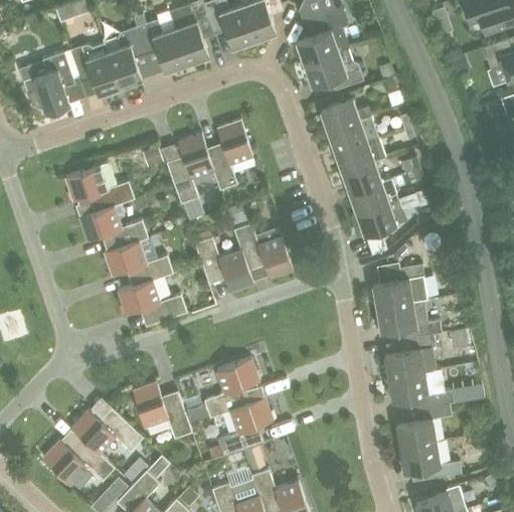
[(201,34),(212,30),(202,3),(203,3),(201,0),(197,0),(190,3),(168,11),(168,12),(174,28),(186,62),(208,54),(201,34)]
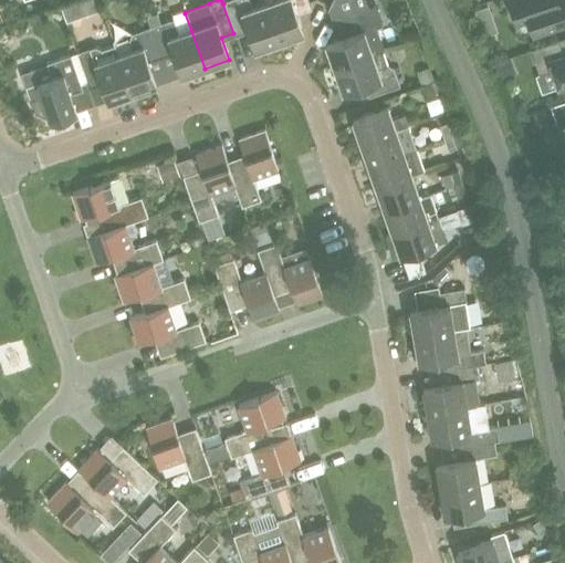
[(231,0),(223,3),(222,3),(233,33),(246,29),(253,51),(278,43),(264,4),(251,9),(248,0),(231,0)]
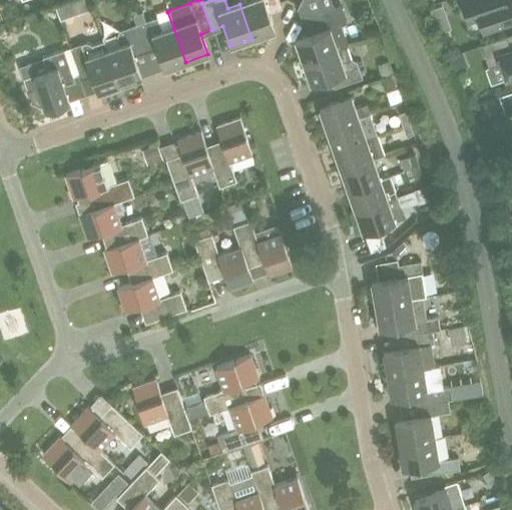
[(237,0),(239,4),(251,39),(274,31),(267,11),(281,6),(278,0),(237,0)]
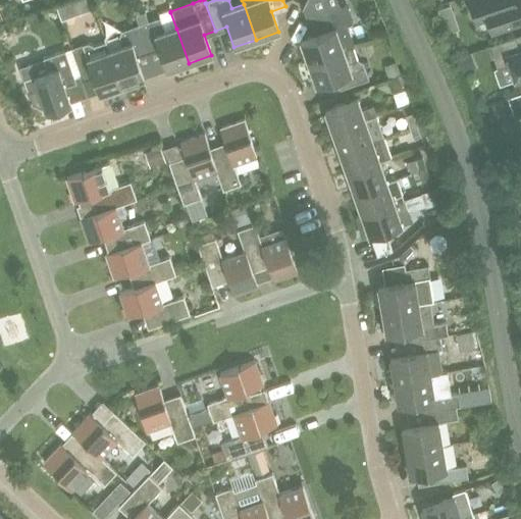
[(314,16),(315,20),(320,35),(316,36),(311,38),(300,42),(307,64),(352,49),(353,48),(346,27),(350,26),(351,19),(348,11),(344,7),(340,9),(328,12),(324,0),(306,0),(302,11),(314,16)]
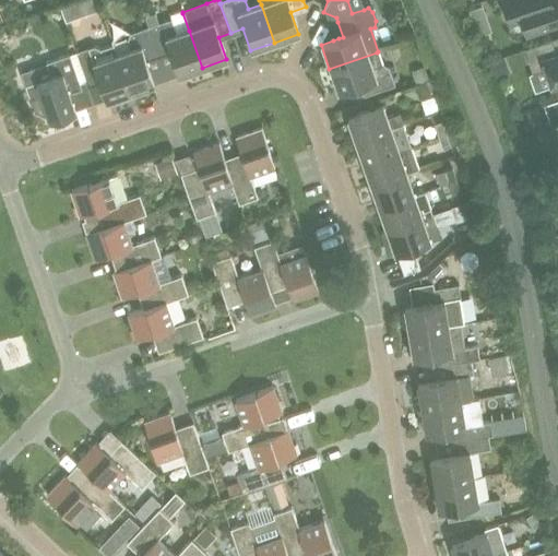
[(557,0),(503,0),(501,1),(510,26),(521,22),(525,36),(557,24),(557,0)]
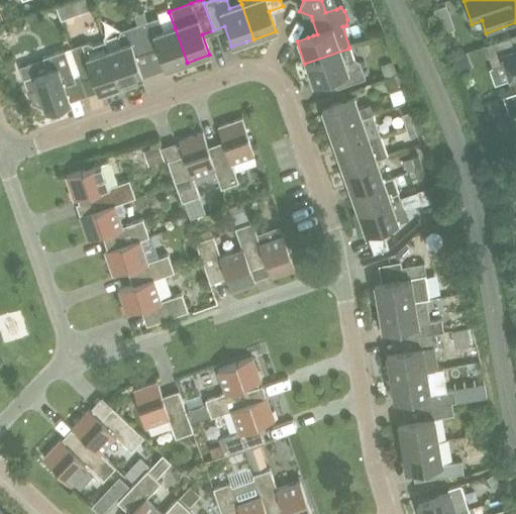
[(75,16),(70,2),(55,8),(60,22),(75,16)]
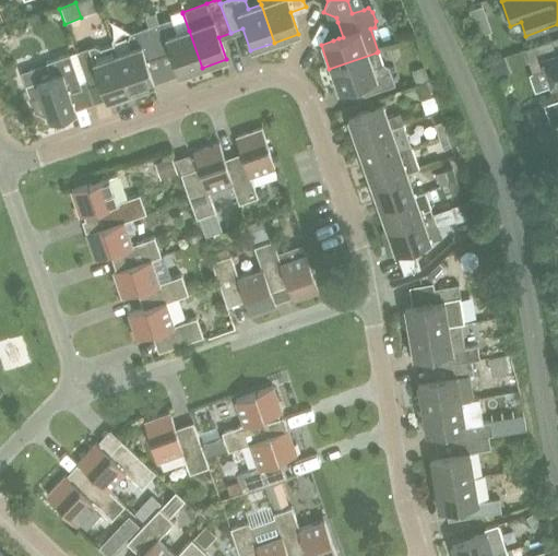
[(477,8),(467,12),(472,25),(482,21),(477,8)]
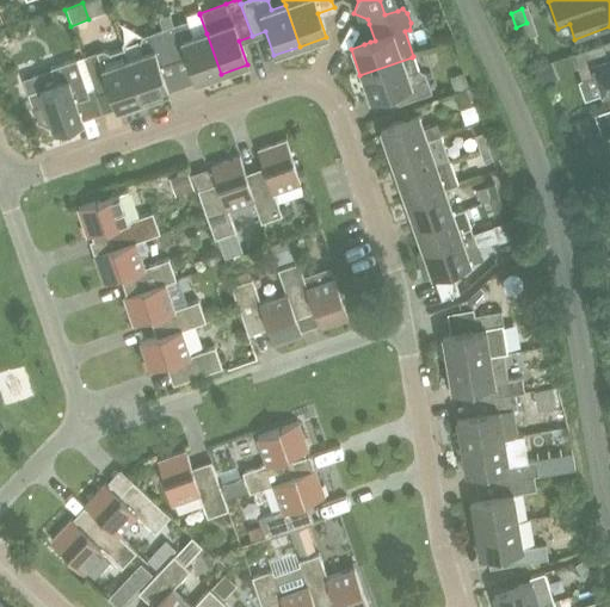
[(207,33),(199,14),(185,19),(186,23),(161,31),(173,63),(186,60),(195,84),(221,74),(207,33)]
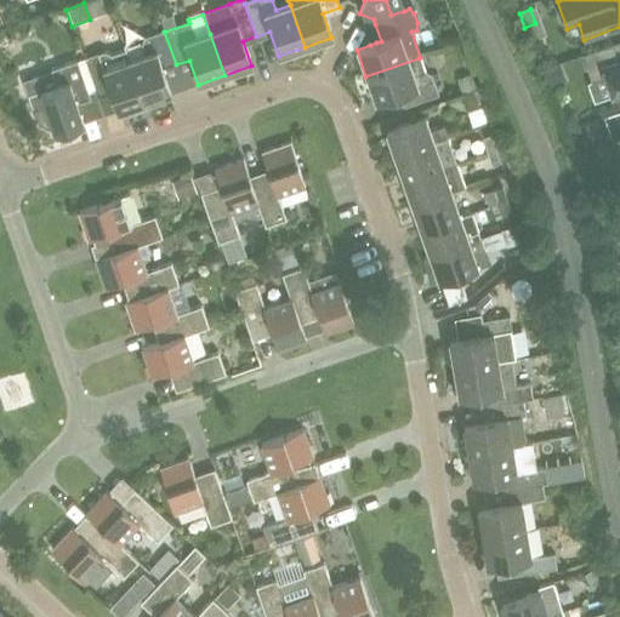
[(130,63),(143,103),(171,93),(163,69),(176,64),(164,32),(143,39),(140,46),(144,58),(130,63)]
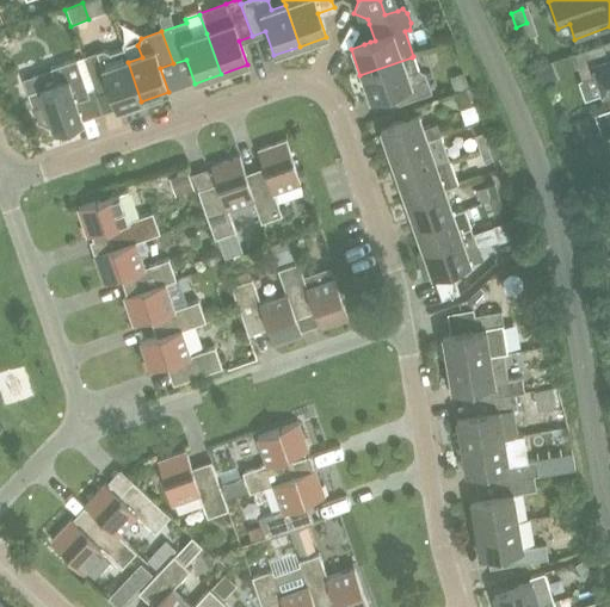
[(609,60),(608,61),(602,45),(572,56),(580,79),(593,74),(602,97),(609,93),(609,60)]
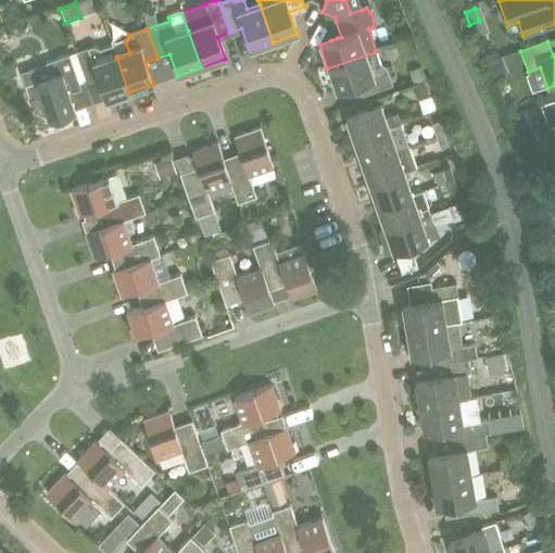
[(126,93),(128,92),(116,57),(112,46),(99,50),(92,48),(88,49),(74,53),(85,83),(85,84),(97,79),(104,101),(108,100),(109,103),(112,104),(125,100),(127,97),(126,93)]
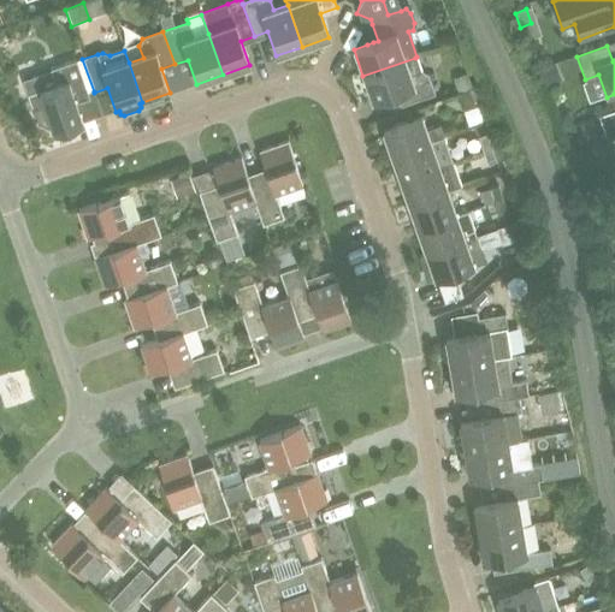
[(372,102),(391,95),(396,94),(401,107),(435,96),(427,76),(420,72),(415,58),(362,76),(372,102)]
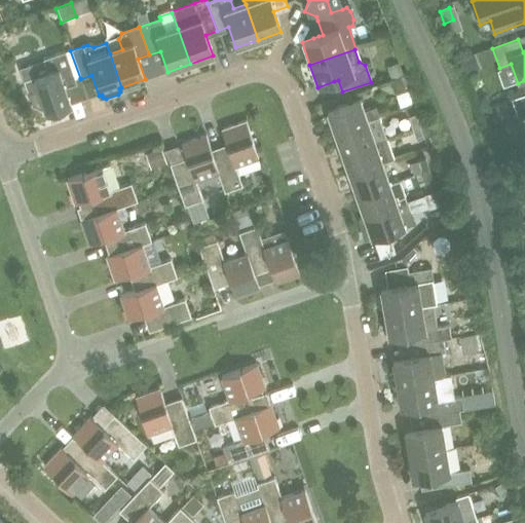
[(45,114),(70,106),(63,85),(75,81),(65,52),(42,61),(47,74),(23,82),(31,107),(45,114)]
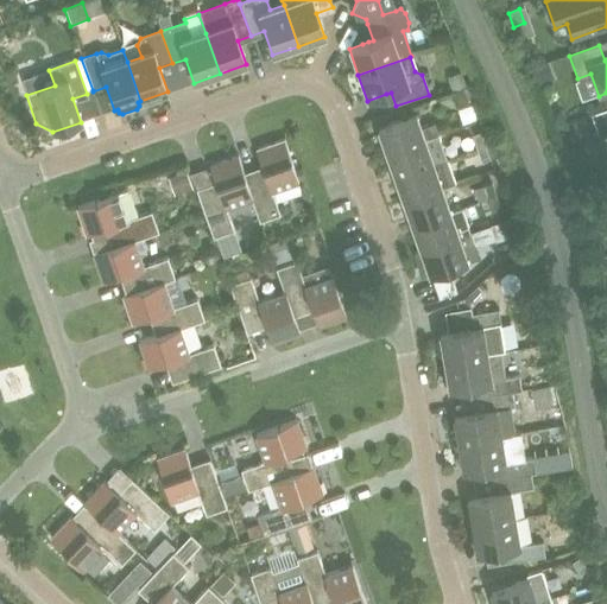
[(531,72),(537,86),(554,78),(548,65),(531,72)]
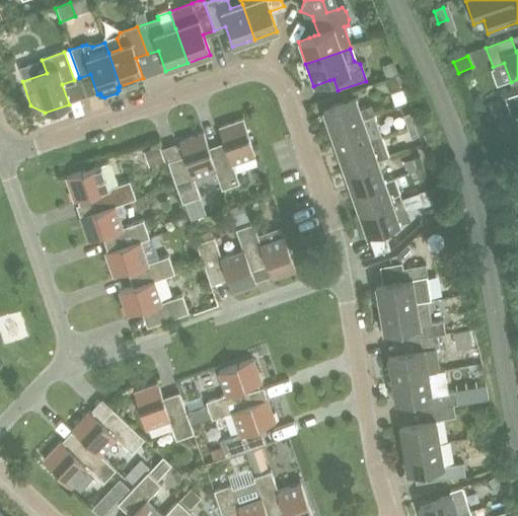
[(398,61),(384,66),(388,79),(400,74),(402,74),(398,61)]
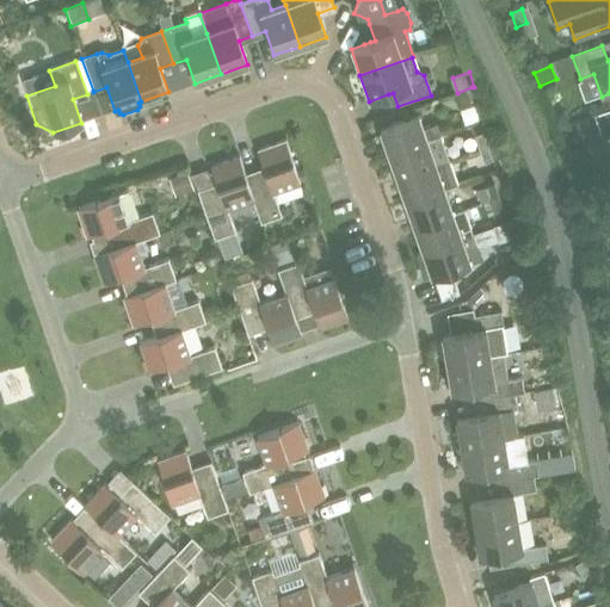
[(461,109),(469,104),(463,91),(455,94),(461,109)]
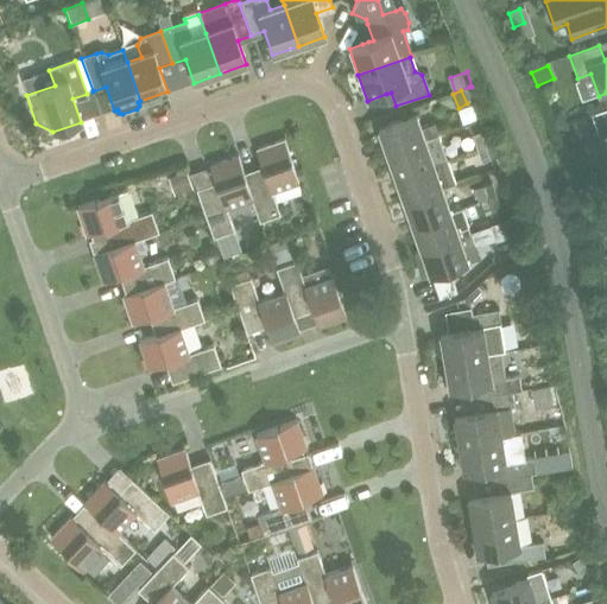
[(606,109),(590,116),(599,140),(606,138),(606,109)]
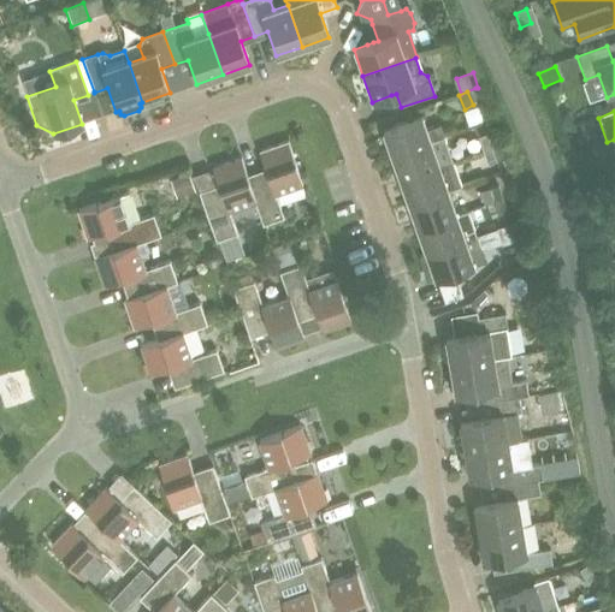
[(383,131),(391,156),(443,138),(438,128),(426,131),(421,118),(383,131)]
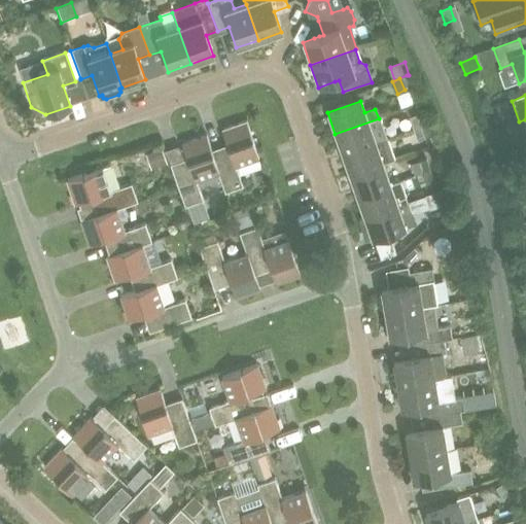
[(413,131),(420,128),(416,116),(409,119),(413,131)]
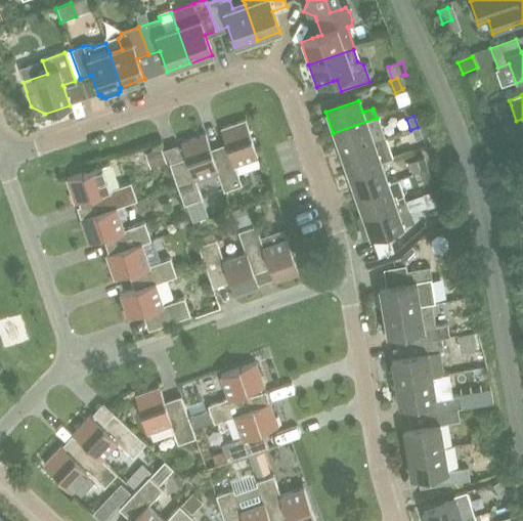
[(340,155),(373,142),(384,139),(377,118),(333,133),(340,155)]
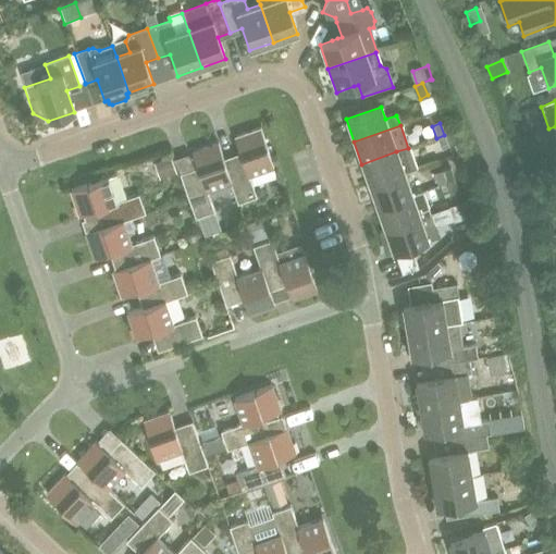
[(241,157),(223,162),(230,183),(237,205),(256,198),(248,176),(273,168),(260,130),(234,139),(241,157)]
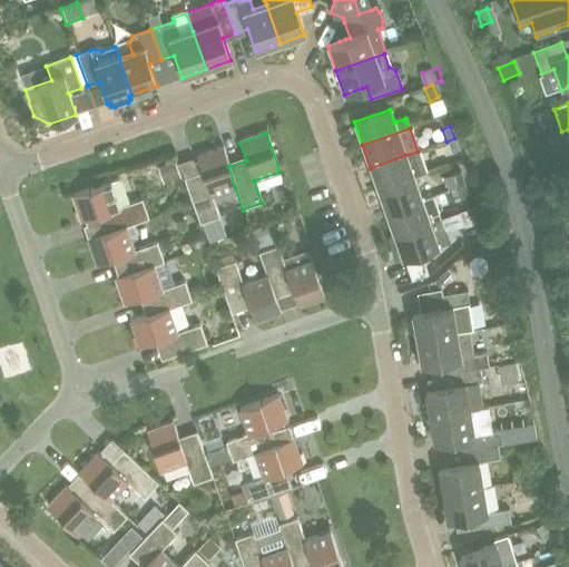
[(459,150),(454,138),(447,142),(451,154),(459,150)]
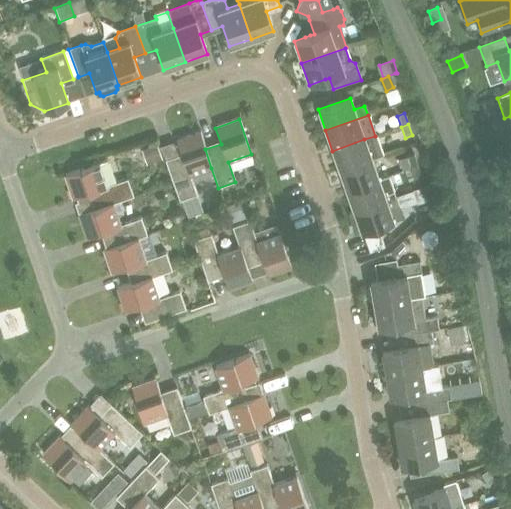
[(182,157),(165,163),(179,202),(181,201),(187,219),(203,214),(189,175),(211,168),(205,149),(200,133),(176,141),(182,157)]
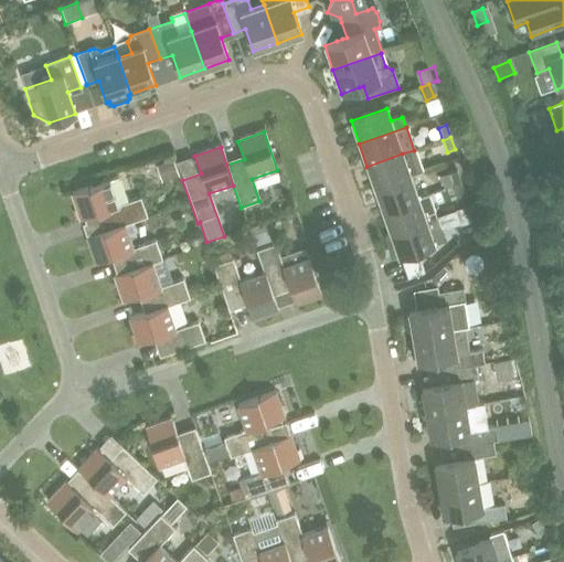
[(366,167),(374,189),(411,177),(422,172),(414,150),(402,154),(366,167)]
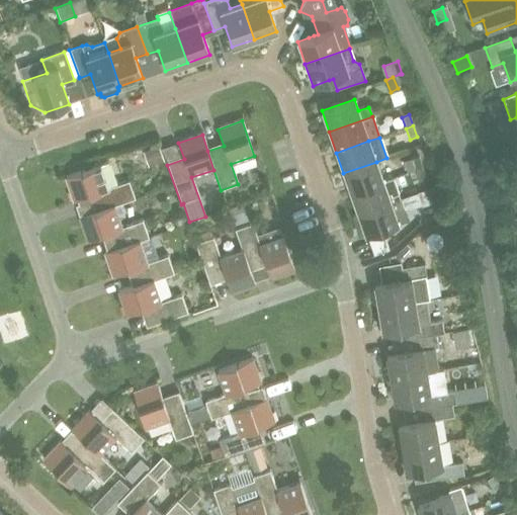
[(147,166),(162,161),(158,148),(143,154),(147,166)]
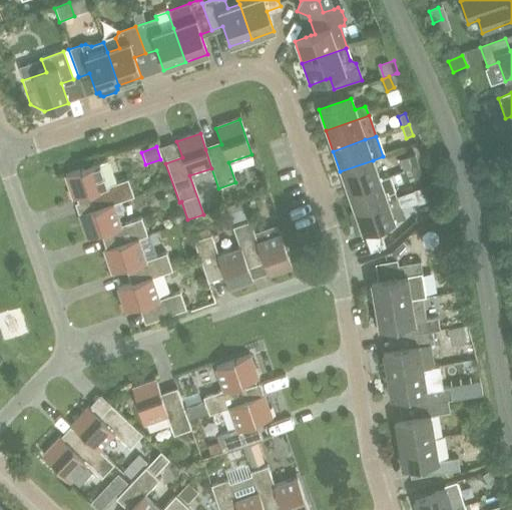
[(418,167),(414,156),(407,158),(411,169),(418,167)]
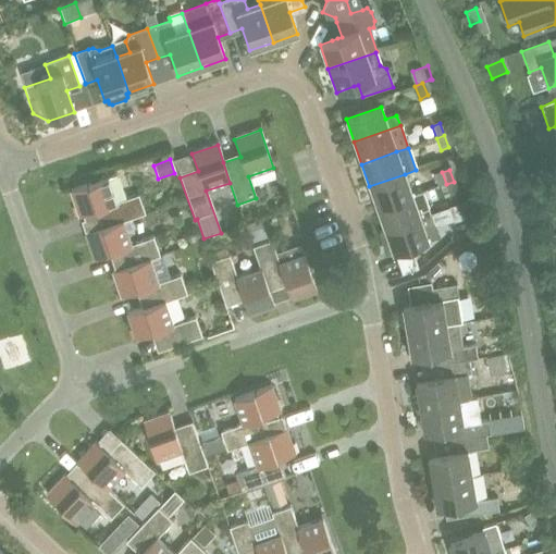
[(405,174),(369,186),(377,208),(412,196),(405,174)]
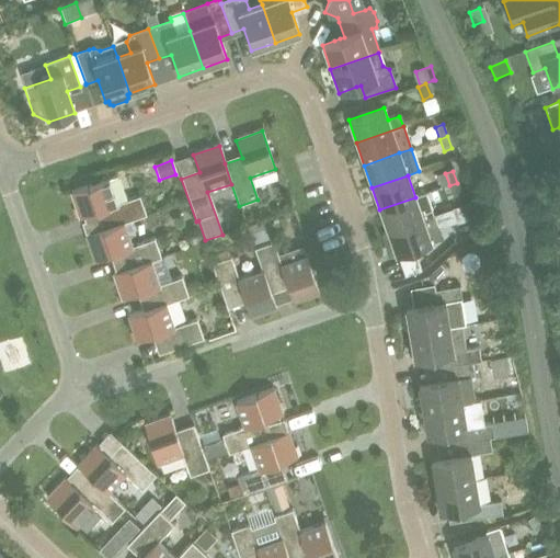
[(146,216),(139,197),(116,205),(107,180),(70,193),(79,219),(98,213),(103,229),(103,230),(123,224),(130,221),(146,216)]
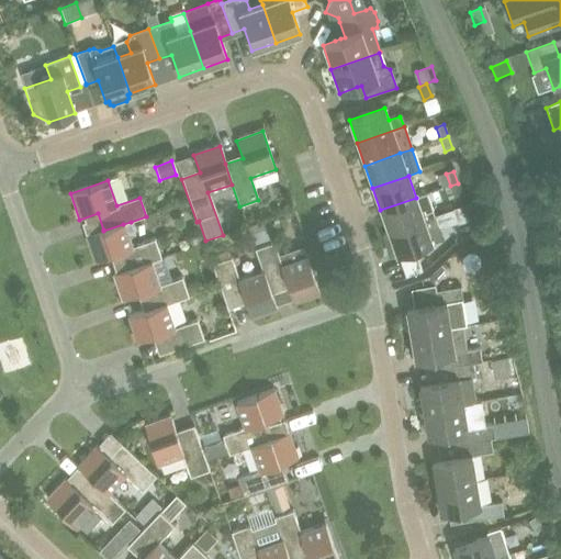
[(462,196),(458,183),(450,186),(453,199),(462,196)]
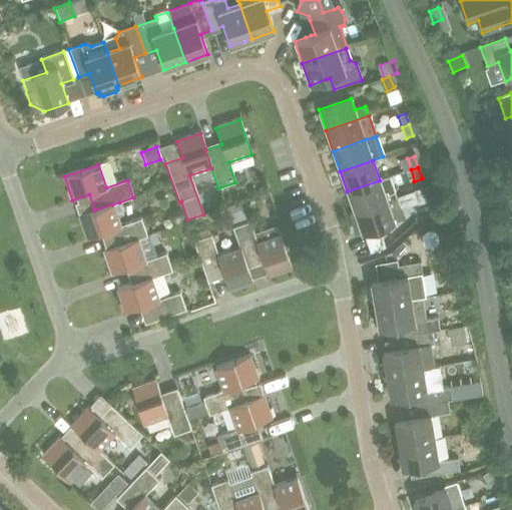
[(347,191),(355,212),(398,197),(391,176),(380,180),(347,191)]
